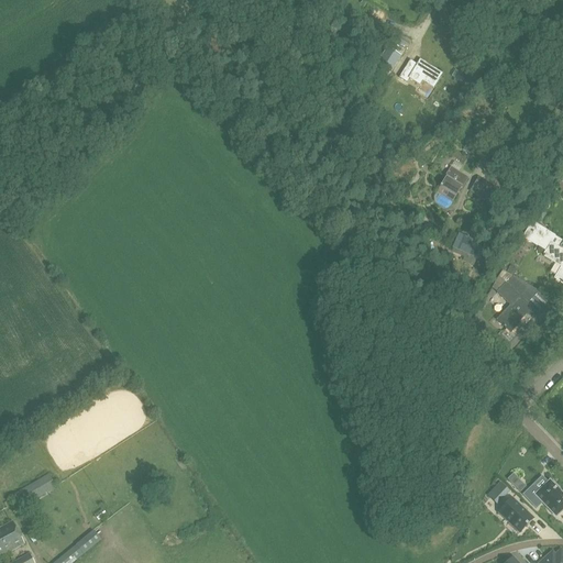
[(351,26),(334,20),(331,28),(348,35),(351,26)]
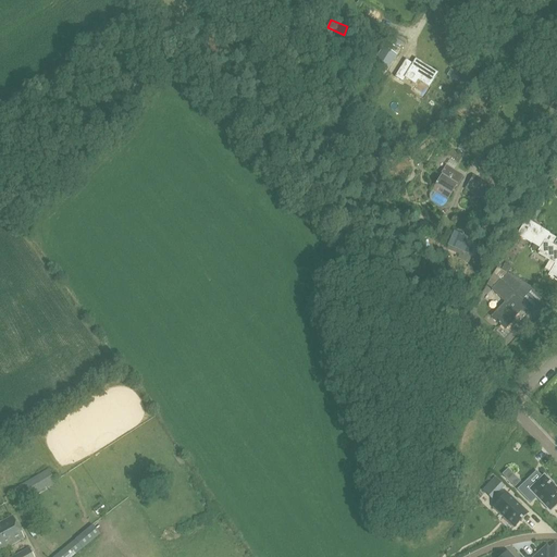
[(406,41),(397,36),(394,41),(403,47),(406,41)]
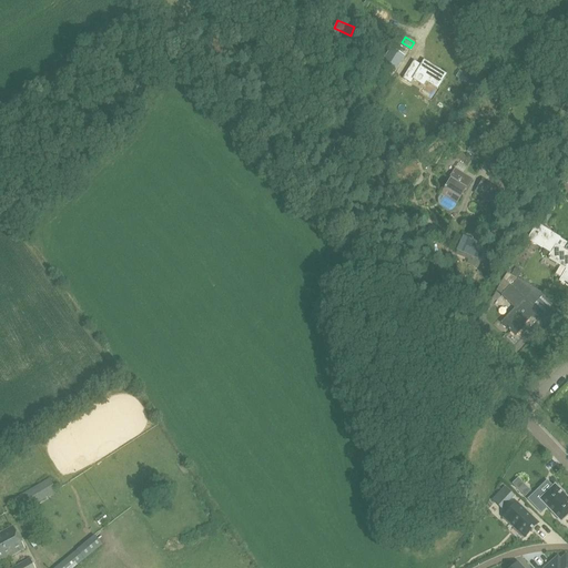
[(395,72),(405,57),(391,49),(382,64),(395,72)]
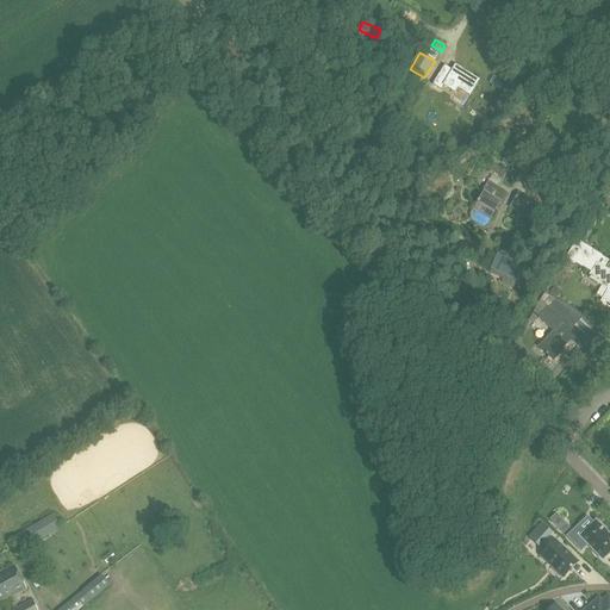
[(459,88),(470,95),(479,80),(455,66),(453,70),(444,66),(433,85),(441,89),(443,86),(455,93),(459,88)]
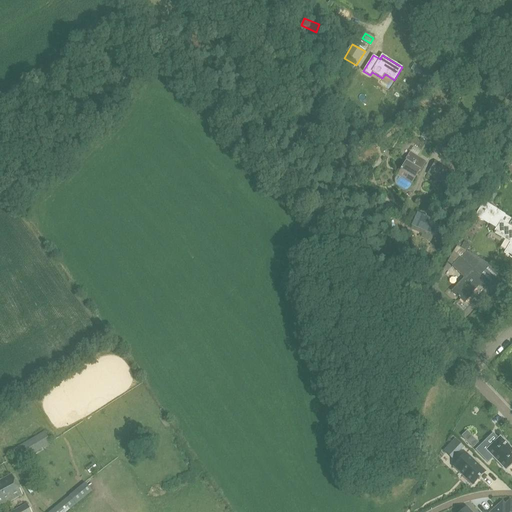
[(421,136),(428,140),(433,132),(426,129),(421,136)]
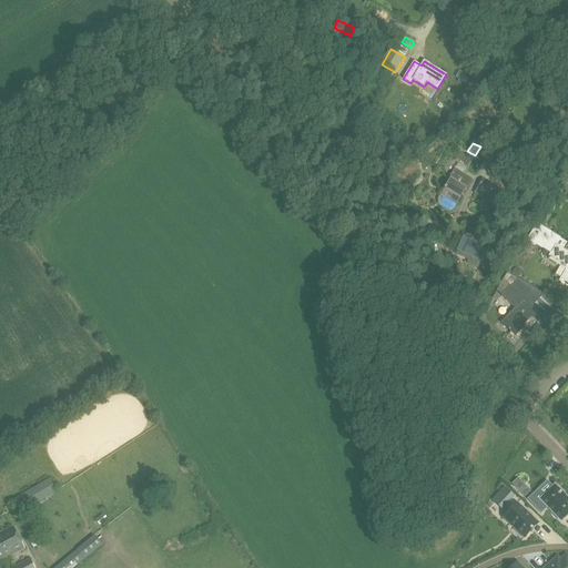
[(440,194),(438,198),(438,204),(448,210),(454,208),(457,204),(460,198),(466,189),(466,190),(473,180),(455,169),(448,180),(450,180),(445,189),(443,188),(439,193),(440,194)]
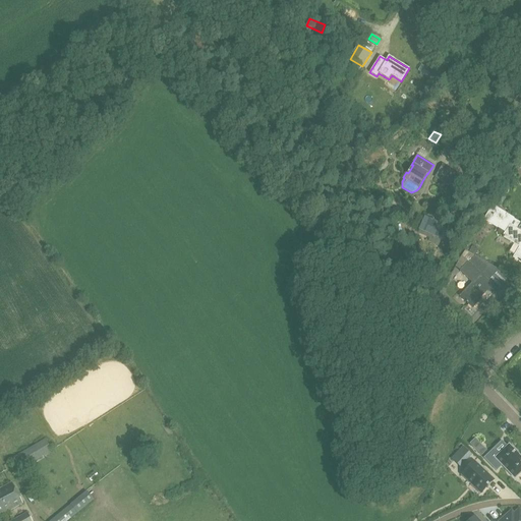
[(435,177),(454,189),(463,175),(444,163),(435,177)]
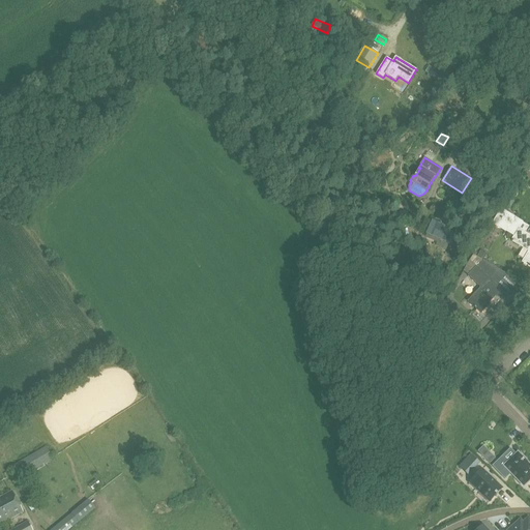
[(503,205),(509,209),(514,202),(508,198),(503,205)]
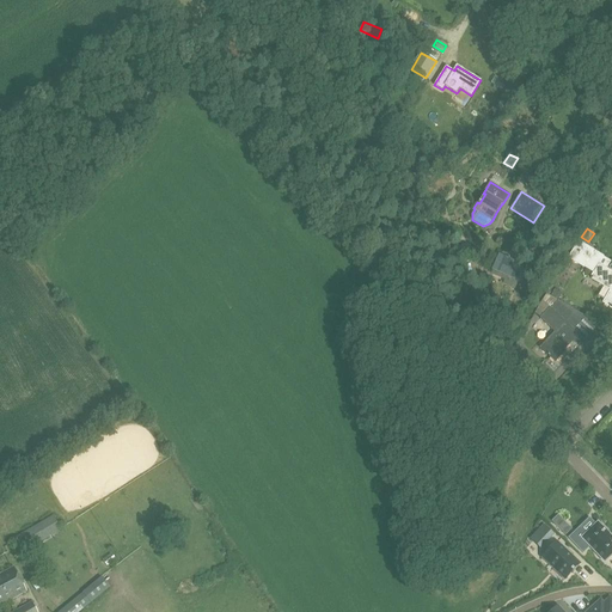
[(601,303),(611,308),(611,273),(599,265),(605,256),(579,240),(568,257),(592,271),(588,277),(610,289),(601,303)]
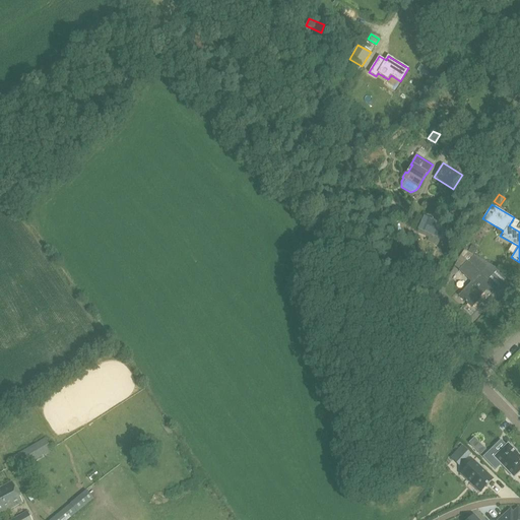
[(425,218),(419,230),(441,240),(446,229),(425,218)]
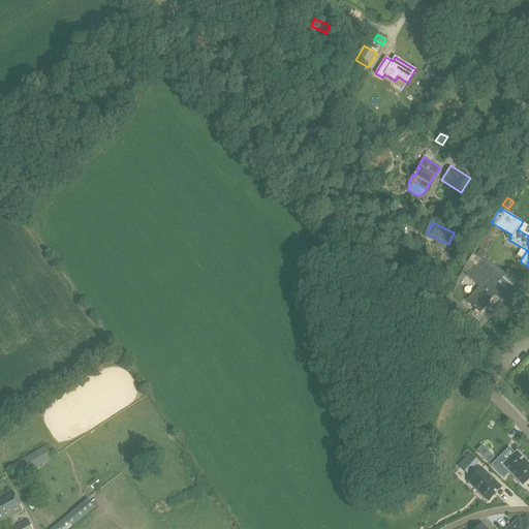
[(466,301),(479,313),(486,306),(485,305),(499,289),(504,296),(517,283),(507,275),(492,266),(483,260),(476,267),(475,266),(467,276),(479,287),(466,301)]
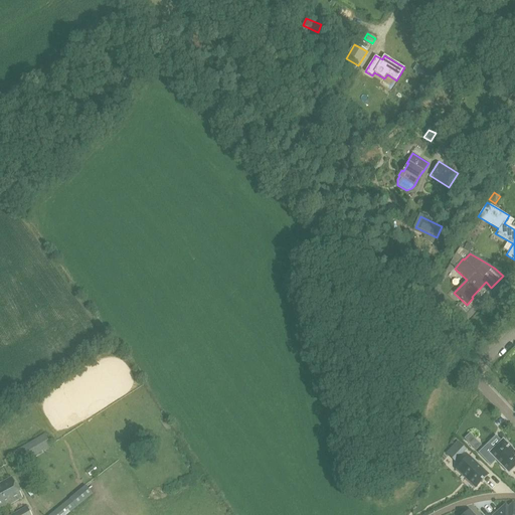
[(10,454),(17,466),(52,446),(45,434),(10,454)]
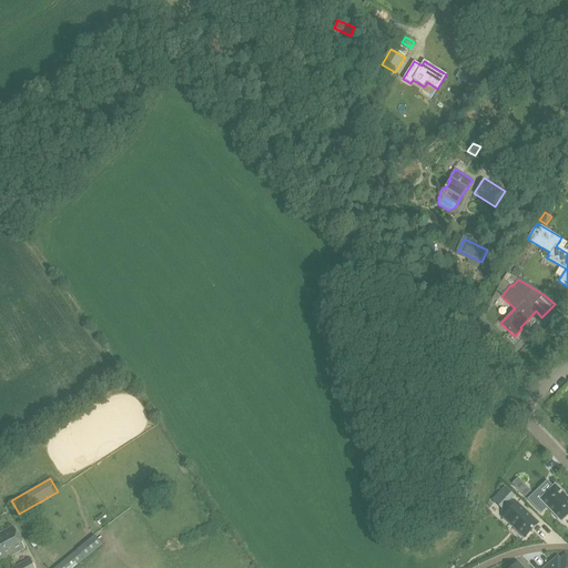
[(518,478),(513,484),(525,497),(530,492),(518,478)]
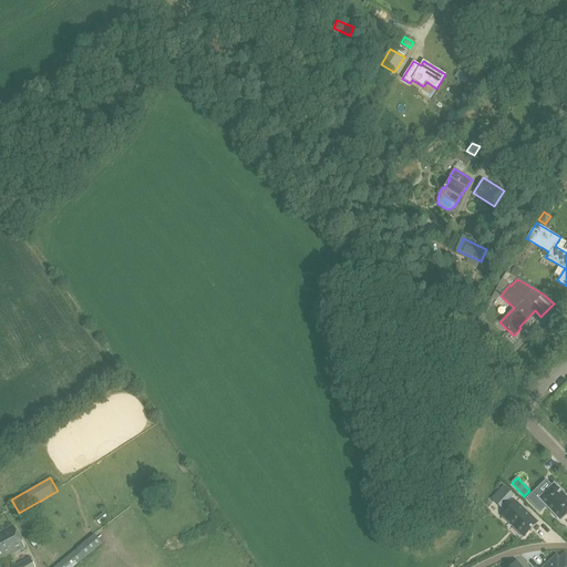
[(536,490),(527,498),(540,513),(546,506),(560,521),(566,513),(566,498),(554,485),(543,496),(536,490)]
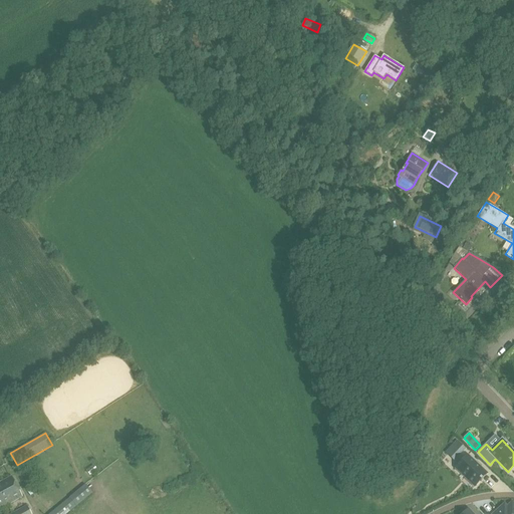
[(464,449),(457,442),(451,448),(458,455),(464,449)]
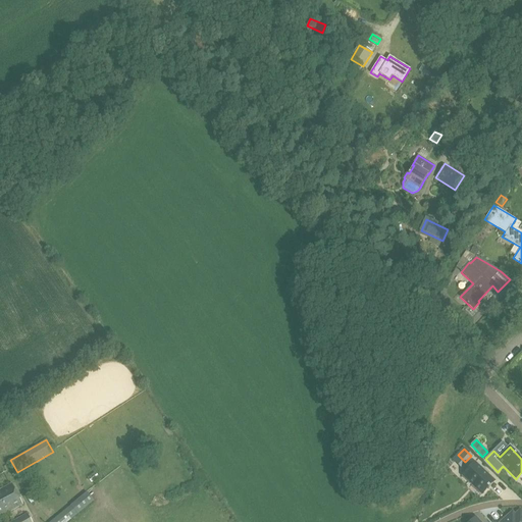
[(474,462),(461,475),(481,493),(493,480),(474,462)]
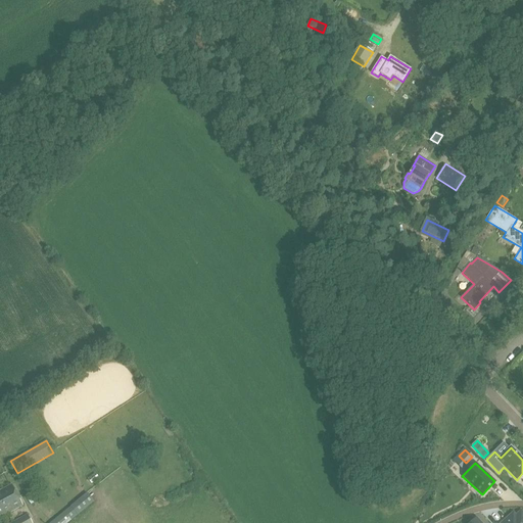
[(88,479),(92,484),(99,478),(95,473),(88,479)]
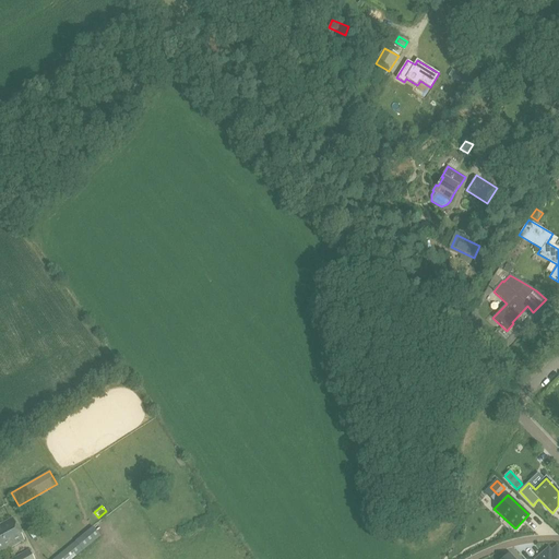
[(0,524),(0,552),(24,540),(13,518),(0,524)]
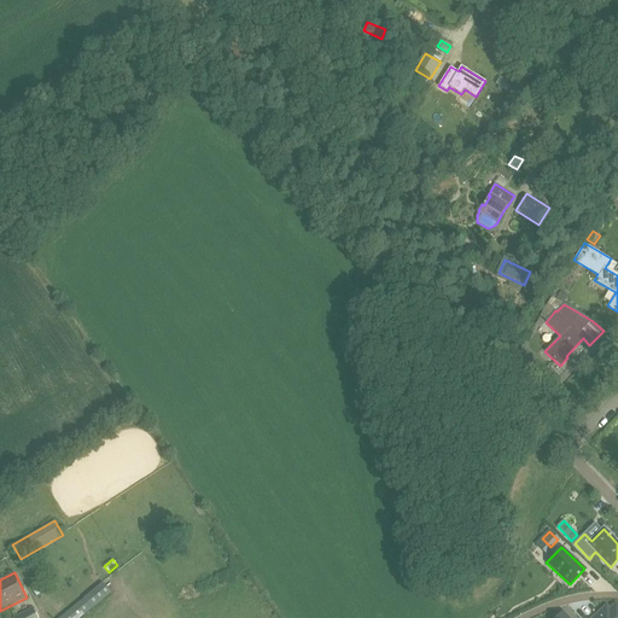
[(57,617),(82,617),(86,614),(111,594),(101,581),(77,602),(57,617)]
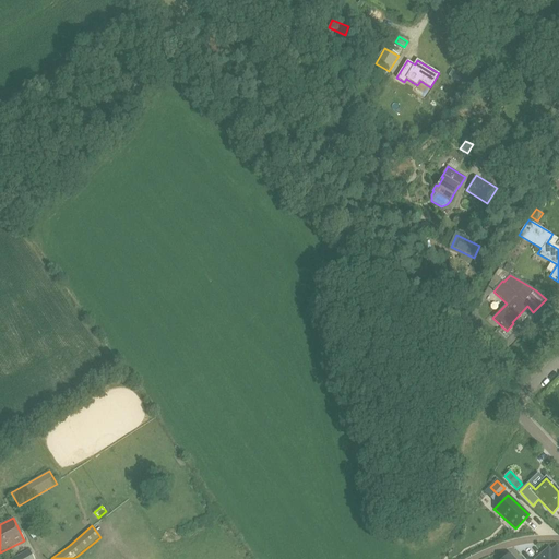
[(539,558),(538,558),(558,558),(558,550),(557,548),(551,554),(548,550),(539,558)]
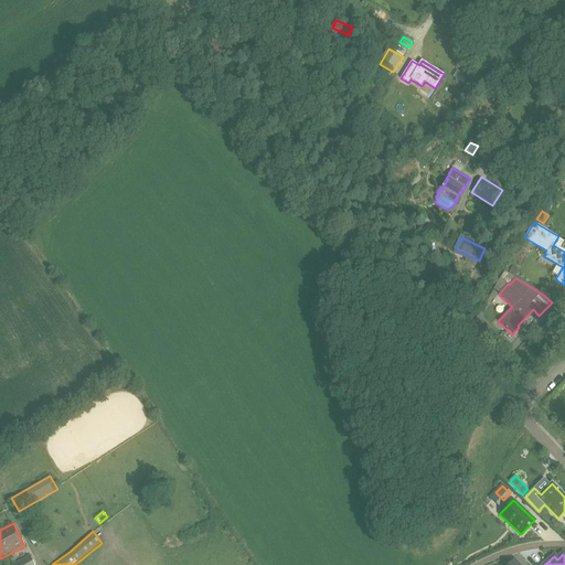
[(11,564),(34,564),(30,555),(11,564)]
